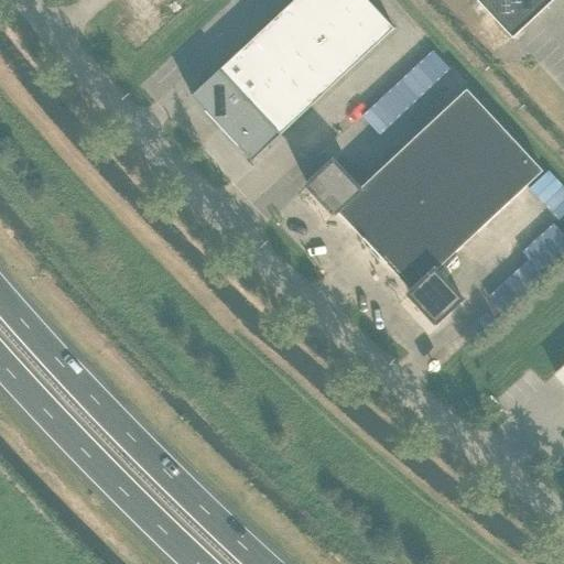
[(142,0),(126,17),(144,36),(182,0),(142,0)]
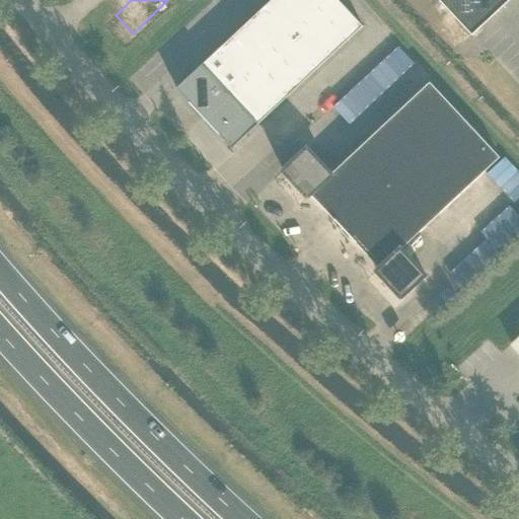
[(247,134),(363,26),(338,0),(272,0),(193,75),(192,74),(176,89),(232,149),(248,135),(247,134)]
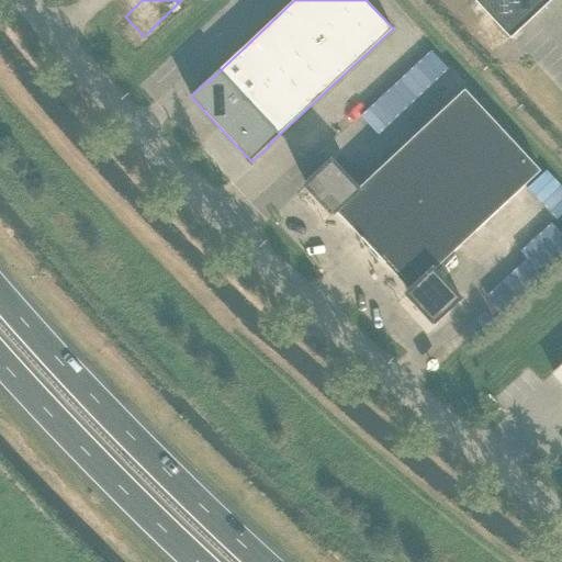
[(561,0),(475,0),(512,37),(551,0),(561,0)]
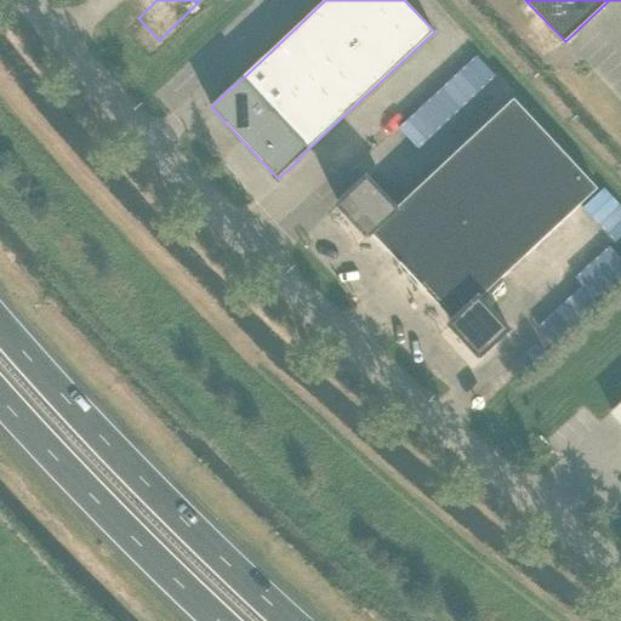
[(460,106),(493,69),(476,53),(443,90),(460,106)]
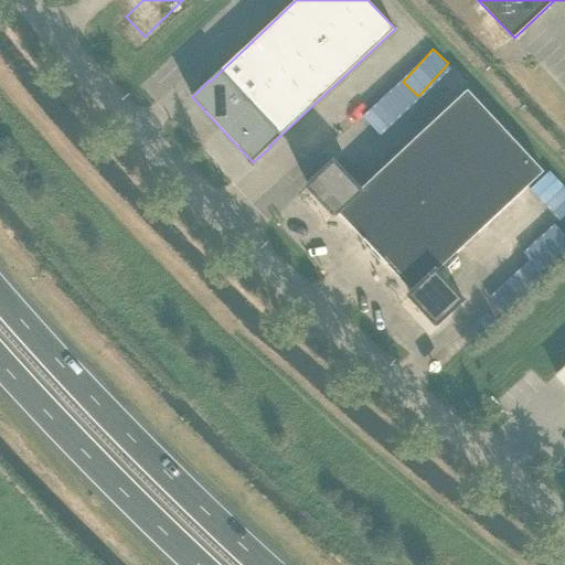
[(438,272),(545,171),(469,89),(362,190),(336,161),(309,185),(336,214),(339,212),(414,292),(411,295),(437,323),(464,299),(438,272)]
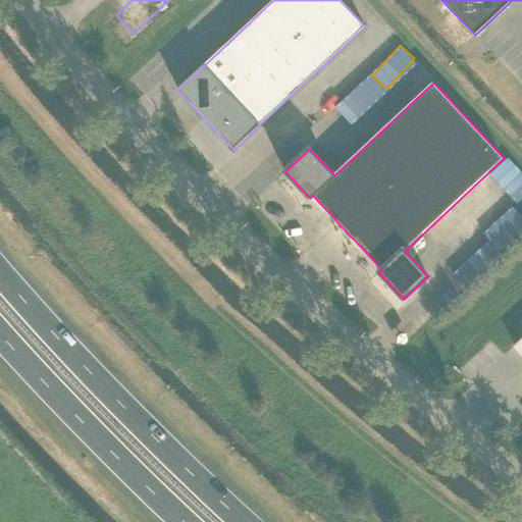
[(502,248),(521,227),(521,215),(514,207),(486,231),(502,248)]
